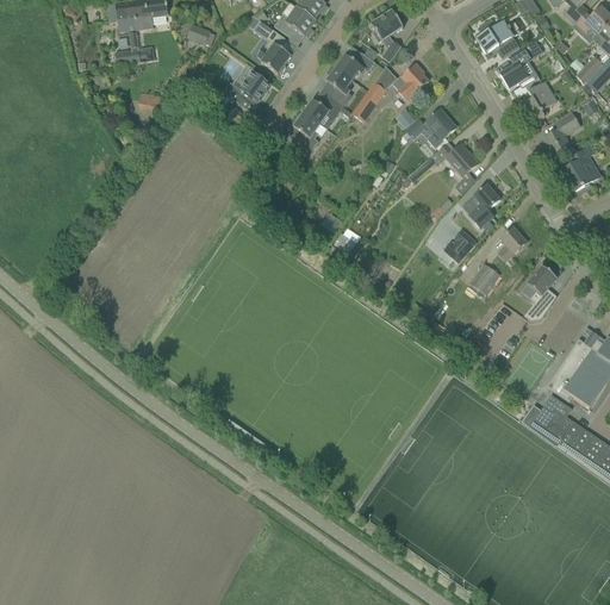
[(129,30),(136,29),(132,0),(106,2),(109,22),(117,20),(119,31),(129,30)]
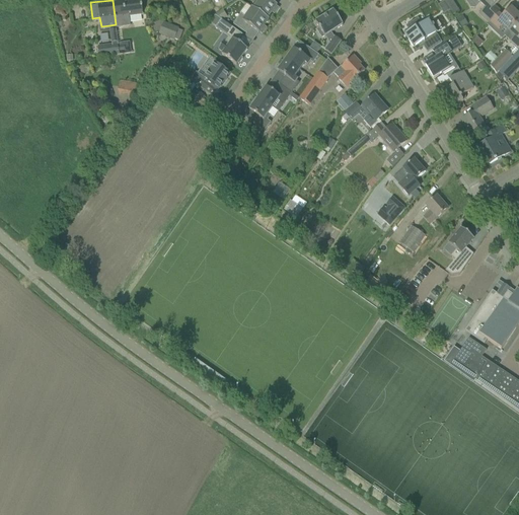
[(113,0),(116,24),(130,22),(129,14),(143,12),(141,0),(113,0)]
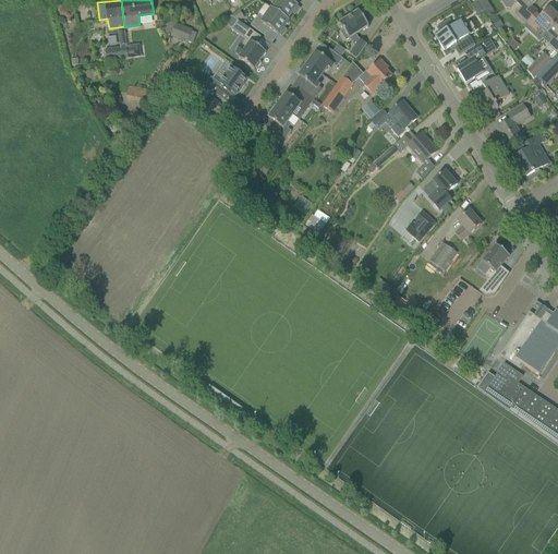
[(292,10),(294,11),(299,5),(296,4),(298,2),(294,0),(277,0),(273,7),(288,17),(292,10)]
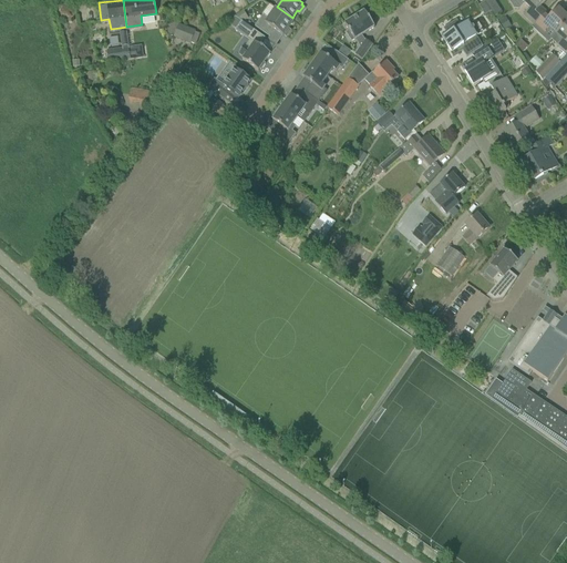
[(485,10),(491,7),(494,12),(502,7),(497,0),(481,0),(480,1),(485,10)]
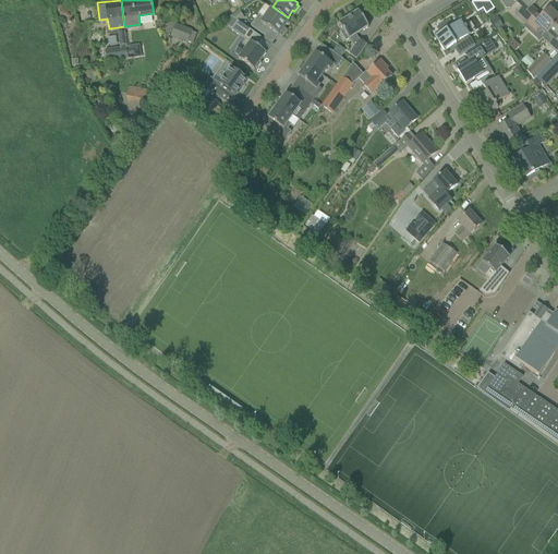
[(525,22),(535,11),(537,9),(531,3),(534,0),(514,0),(521,5),(514,12),(525,22)]
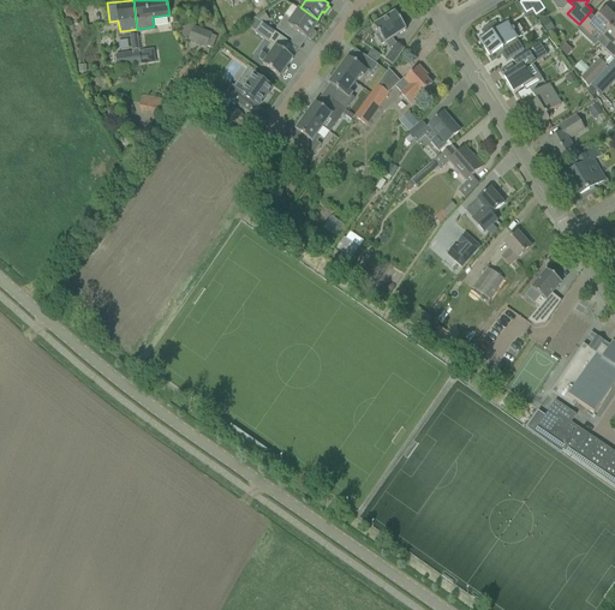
[(292,36),(297,29),(306,36),(308,35),(310,36),(315,30),(312,28),(318,21),(317,19),(300,7),(299,6),(291,17),(285,13),(276,25),(292,36)]
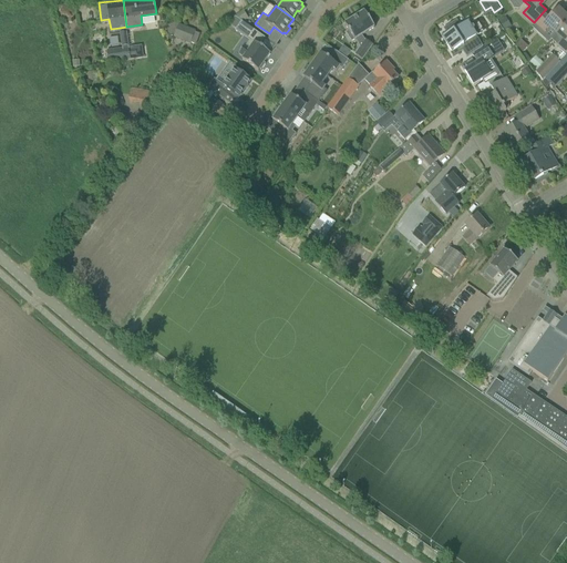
[(544,11),(534,21),(537,24),(544,31),(549,26),(555,31),(566,18),(566,13),(558,6),(549,16),(544,11)]
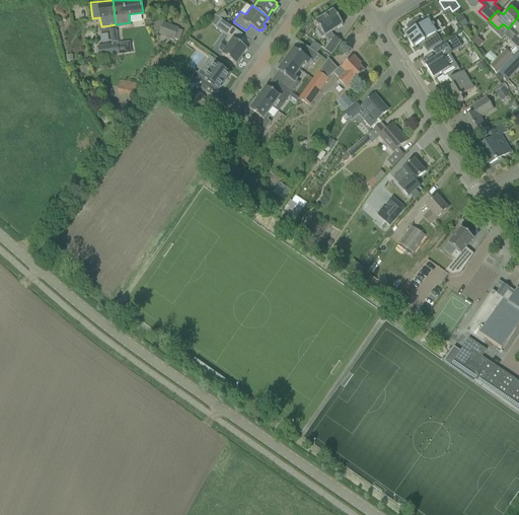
[(222,7),(215,11),(221,16),(222,16),(226,13),(222,7)]
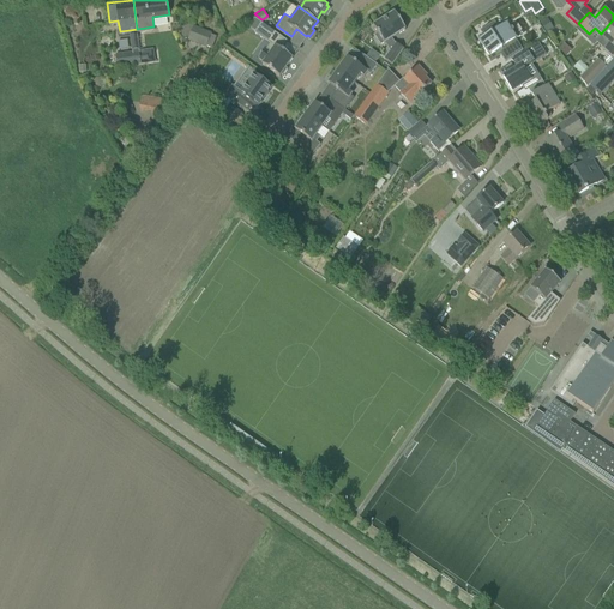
[(392,35),(405,26),(401,18),(402,17),(398,10),(396,11),(395,8),(386,14),(386,13),(380,18),(381,18),(373,23),(378,30),(375,32),(381,41),(384,40),(385,40),(390,48),(385,55),(392,60),(403,44),(396,40),(395,40),(392,35)]
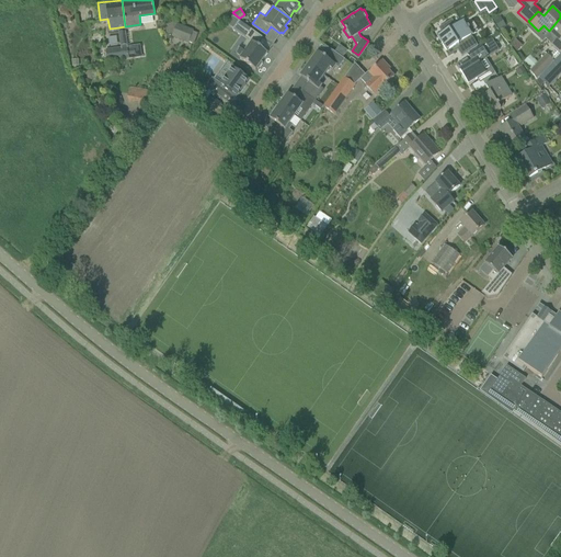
[(232,12),(227,20),(233,25),(239,18),(232,12)]
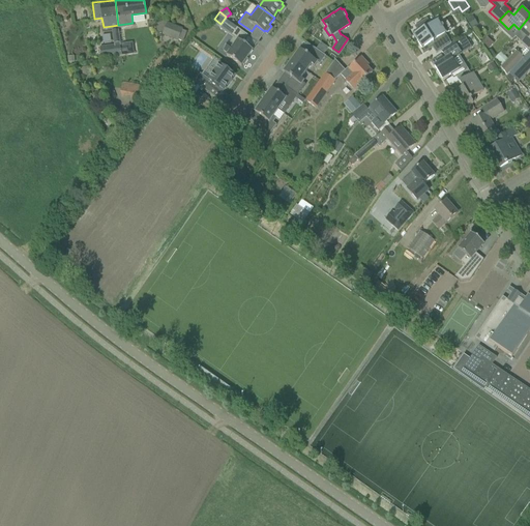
[(472,12),(466,17),(472,26),(478,22),(472,12)]
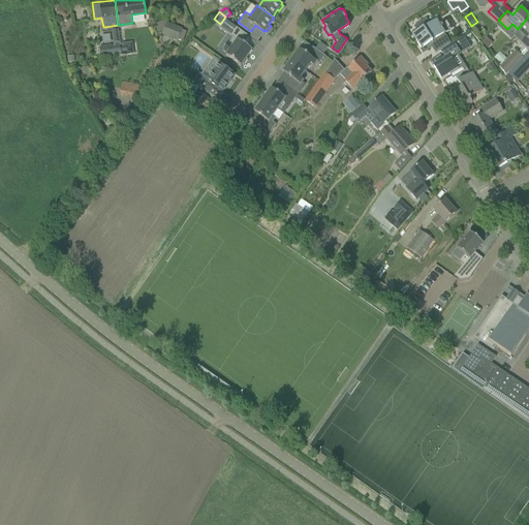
[(422,45),(424,49),(427,48),(427,47),(431,43),(435,50),(450,40),(444,31),(445,30),(437,17),(437,16),(429,21),(426,16),(421,19),(421,20),(415,23),(418,28),(412,32),(422,45)]
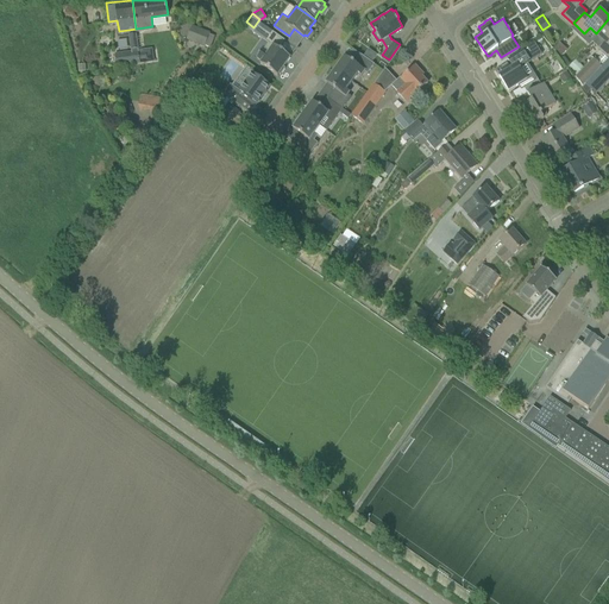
[(283,63),(290,55),(278,45),(284,37),(261,19),(259,19),(253,27),(252,29),(268,41),(264,46),(263,45),(256,55),(262,58),(261,61),(277,73),(278,70),(281,71),(286,64),(283,63)]
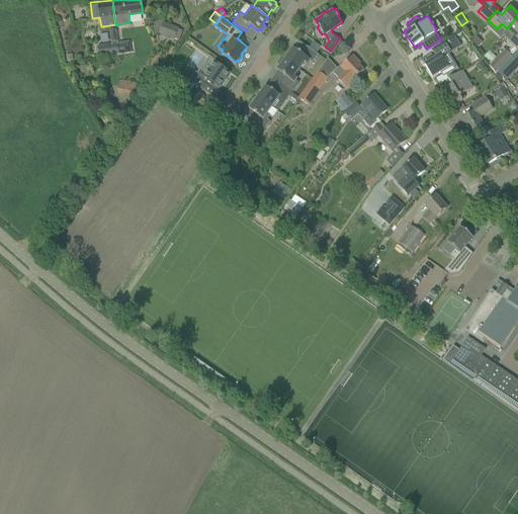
[(517,16),(507,28),(513,33),(508,39),(517,48),(517,47),(517,16)]
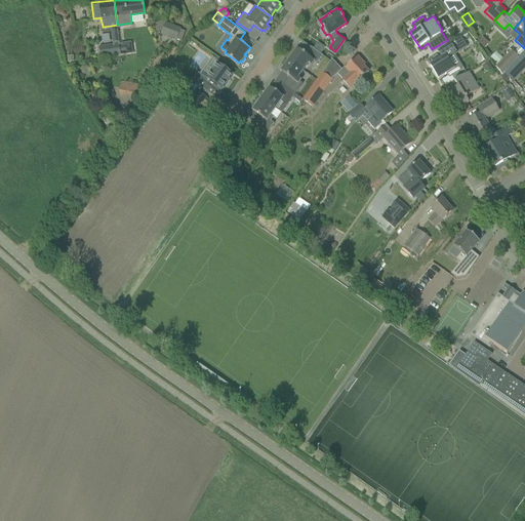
[(165,18),(160,31),(167,35),(175,38),(182,26),(173,22),(165,18)]
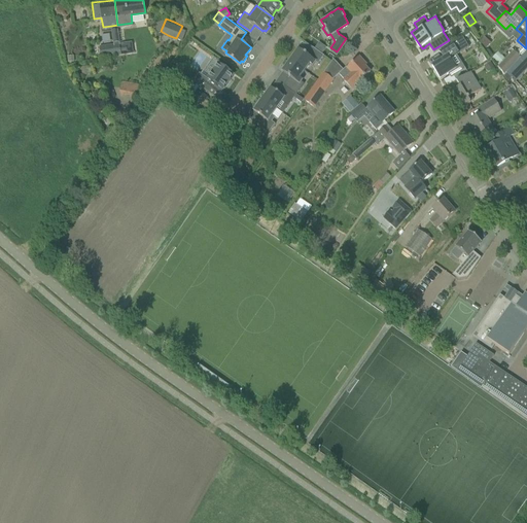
[(119,41),(117,25),(111,26),(112,41),(119,41)]
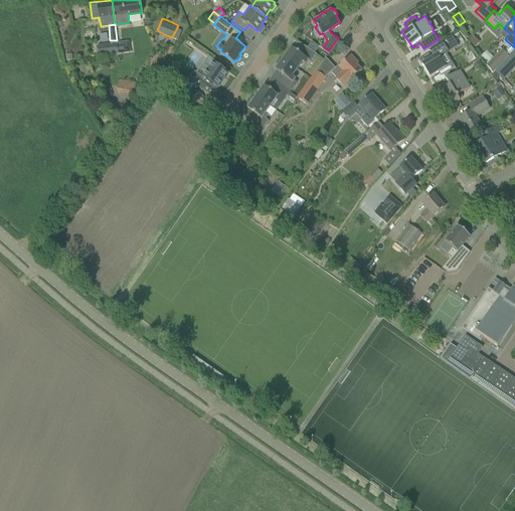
[(462,32),(457,36),(463,46),(469,43),(462,32)]
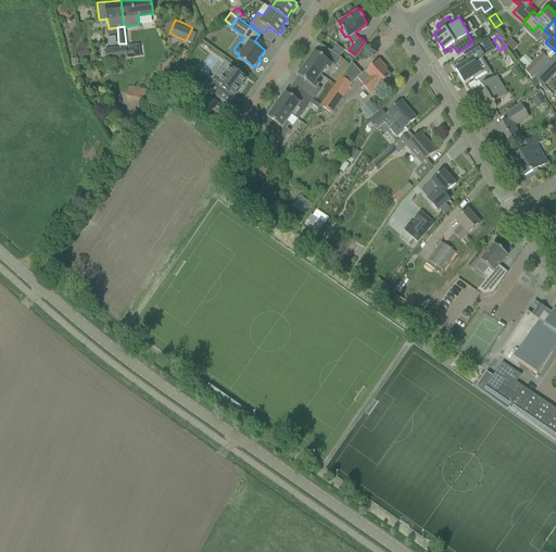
[(469,58),(455,66),(463,78),(468,75),(469,77),(472,75),(476,79),(491,70),(481,54),(494,47),(488,36),(477,42),(472,45),(464,51),(464,52),(465,51),(469,58)]
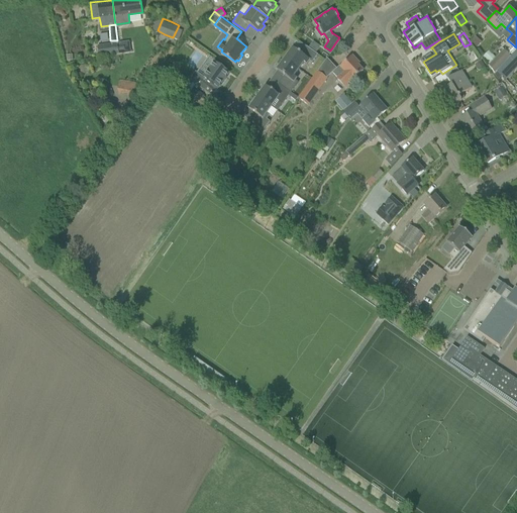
[(470,39),(476,44),(481,39),(475,34),(470,39)]
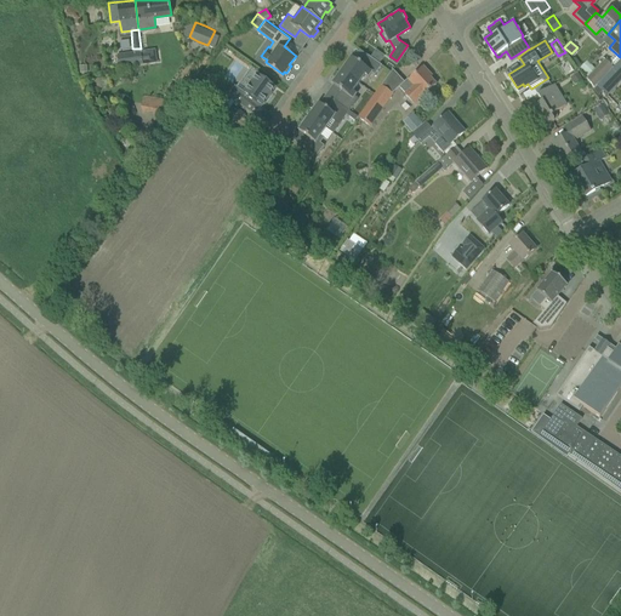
[(119,66),(142,62),(141,49),(132,49),(118,51),(119,66)]
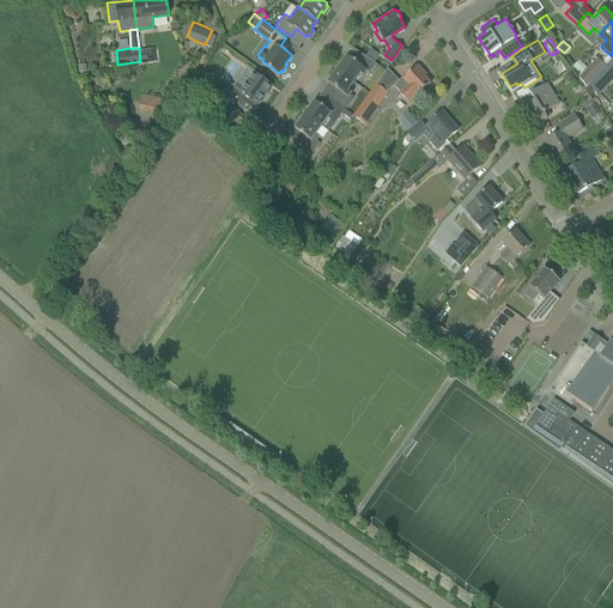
[(357,61),(347,54),(338,67),(354,79),(360,71),(363,73),(366,68),(370,71),(377,61),(363,52),(357,61)]
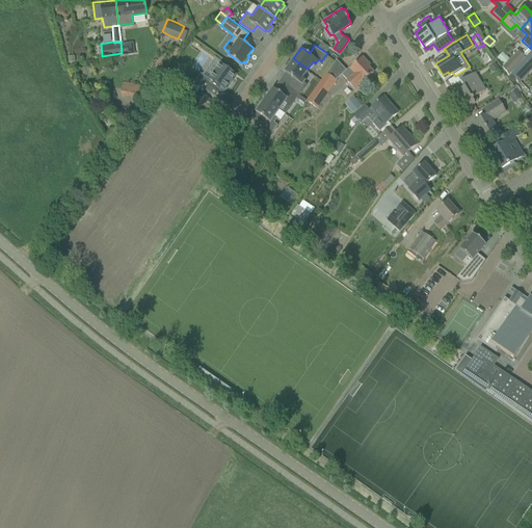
[(502,50),(497,55),(505,62),(510,57),(502,50)]
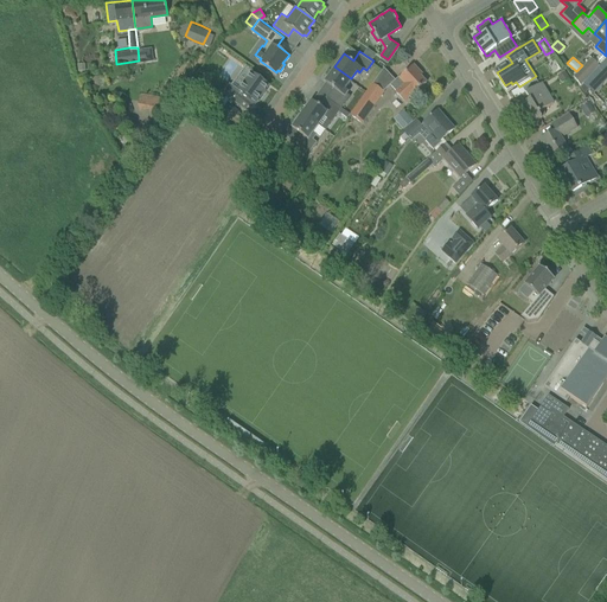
[(585,81),(590,74),(599,65),(590,57),(582,65),(576,71),(573,75),(581,84),(585,81)]
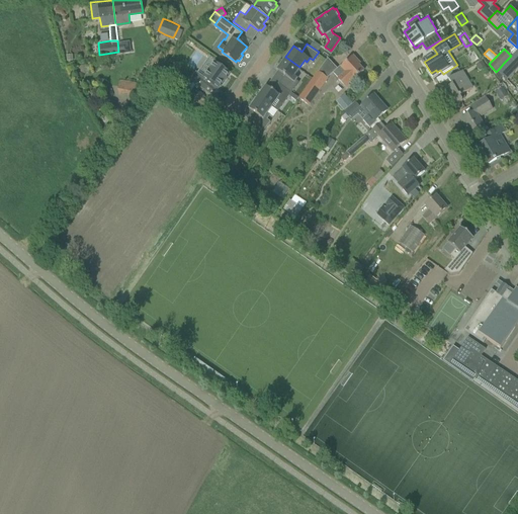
[(359,61),(353,54),(341,64),(340,63),(333,70),(338,76),(345,84),(352,77),(353,78),(363,68),(358,62),(359,61)]
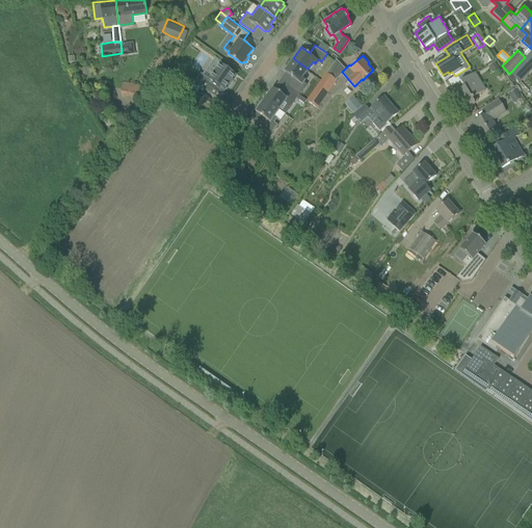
[(517,64),(512,71),(521,79),(531,67),(531,63),(525,57),(517,64)]
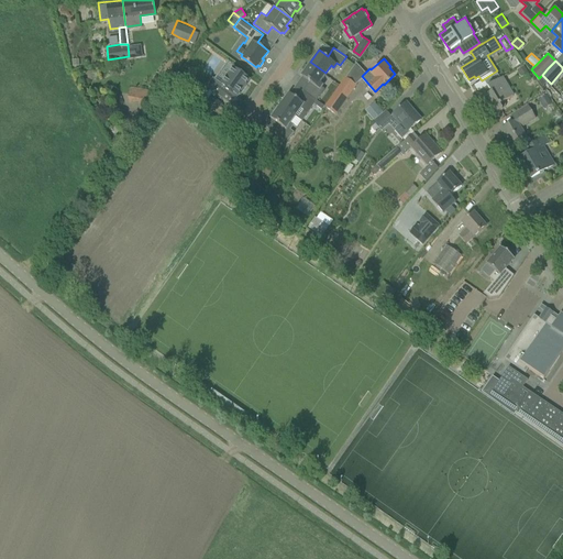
[(320,80),(326,73),(310,62),(309,63),(308,62),(304,67),(305,68),(301,74),(310,80),(305,88),(317,98),(324,87),(321,85),(322,83),(320,80)]
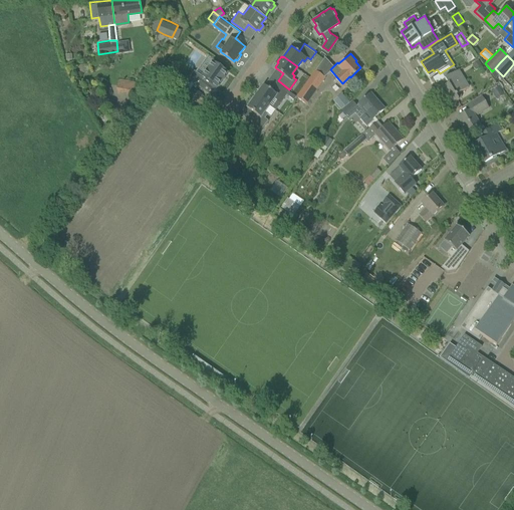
[(478,56),(472,61),(476,67),(482,63),(478,56)]
